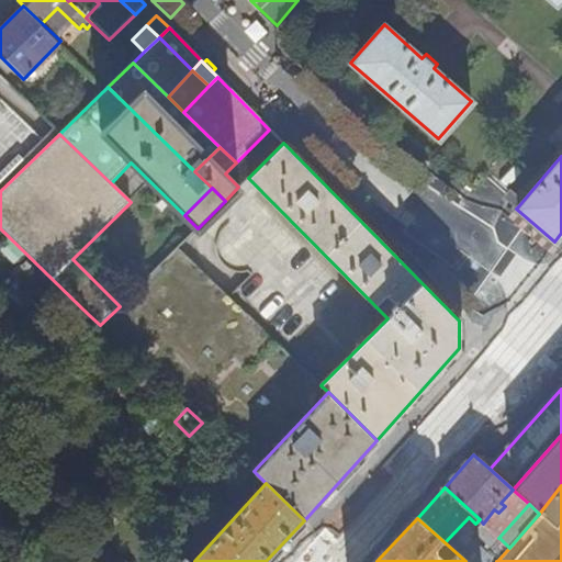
[(489,553),(497,561),(509,548),(501,539),(489,553)]
